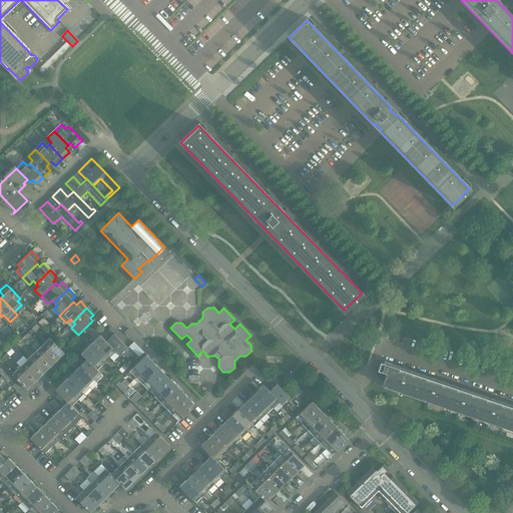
[(132,333),(128,329),(124,333),(128,337),(132,333)]
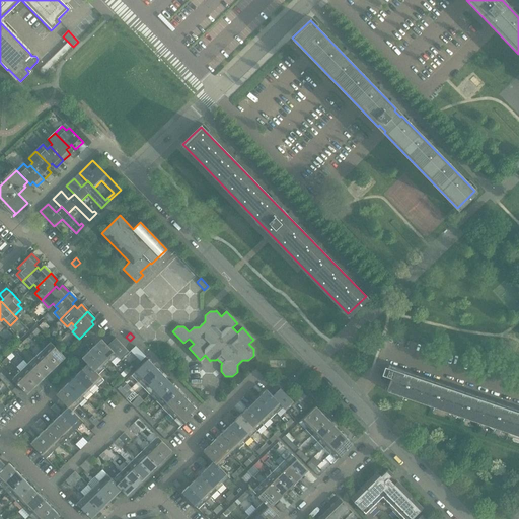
[(129,352),(116,338),(107,346),(118,356),(122,360),(129,352)]
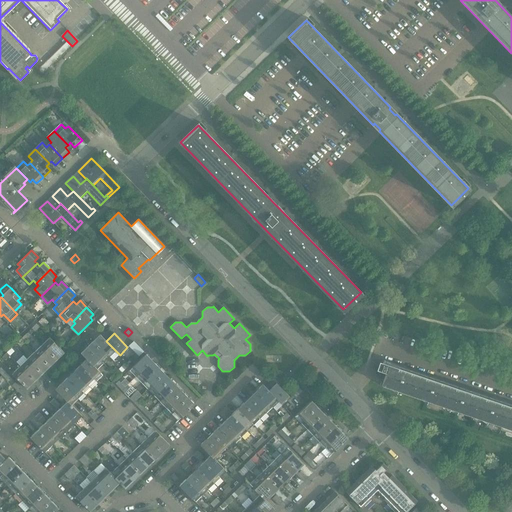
[(116,351),(106,341),(100,334),(94,341),(110,357),(116,351)]
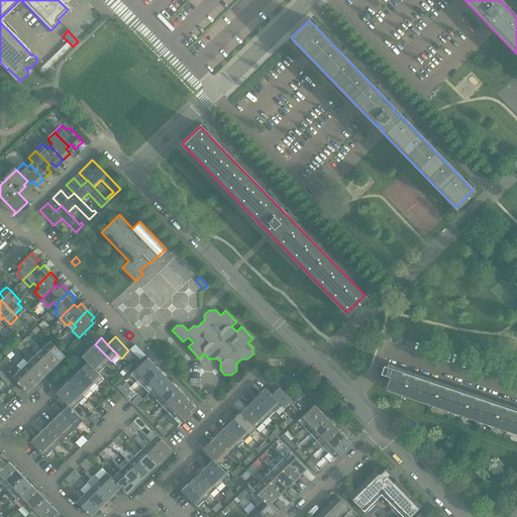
[(65,356),(50,341),(42,348),(58,364),(65,356)]
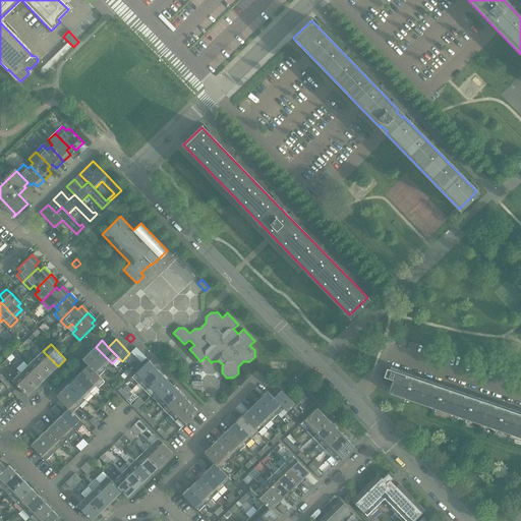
[(112,363),(96,347),(89,353),(105,370),(112,363)]
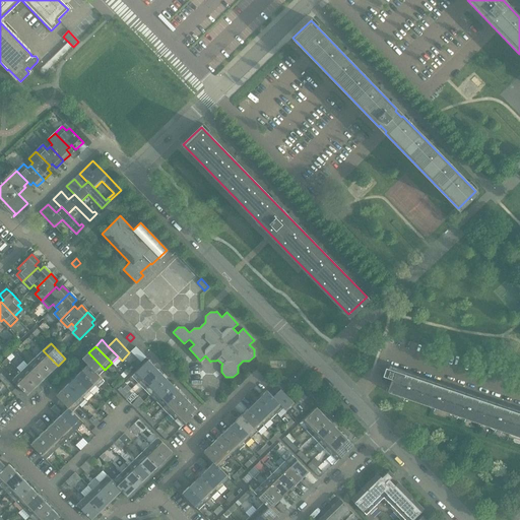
[(145,358),(136,347),(131,351),(141,362),(145,358)]
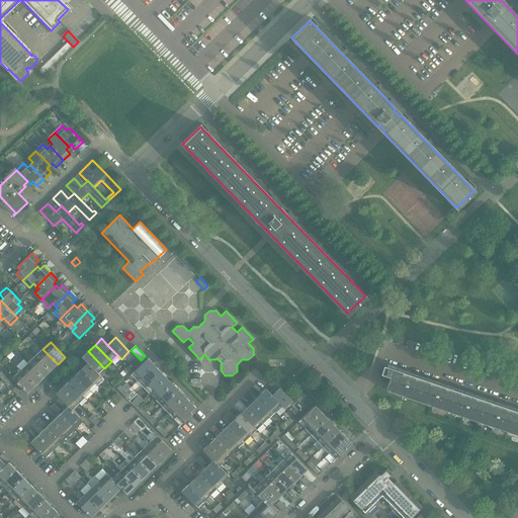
[(58,364),(42,349),(35,356),(50,371),(58,364)]
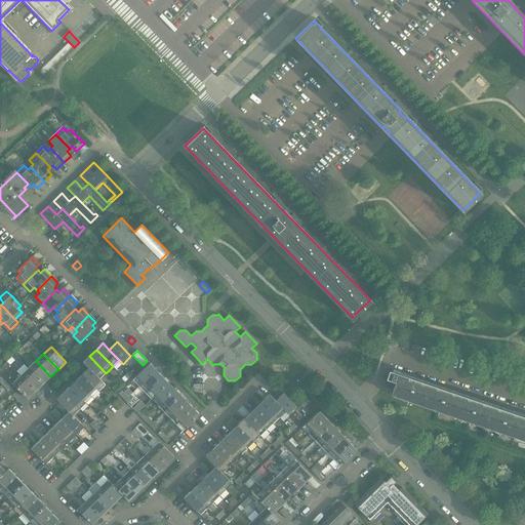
[(106,373),(89,356),(83,362),(88,368),(99,379),(106,373)]
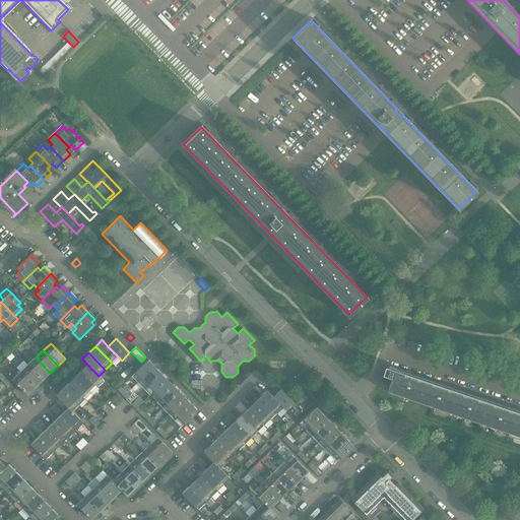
[(50,373),(36,358),(27,365),(43,380),(50,373)]
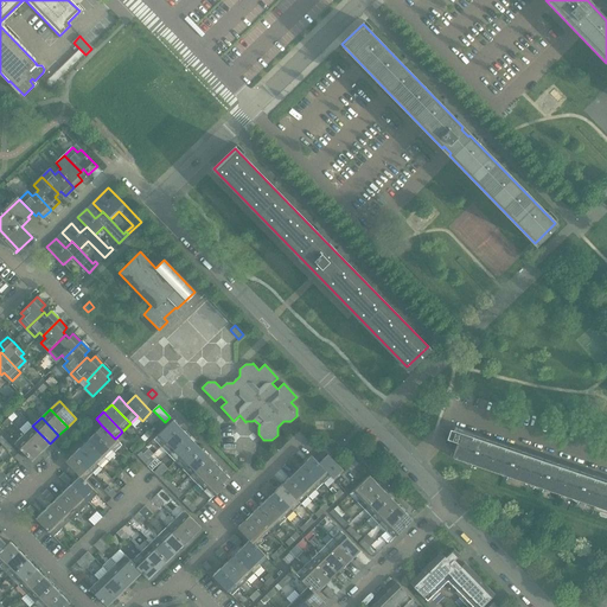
[(160,446),(180,427),(173,420),(153,439),(160,446)]
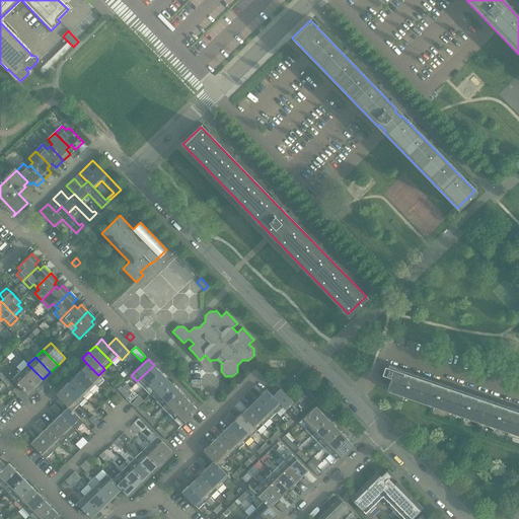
[(43,379),(27,364),(20,372),(34,387),(43,379)]
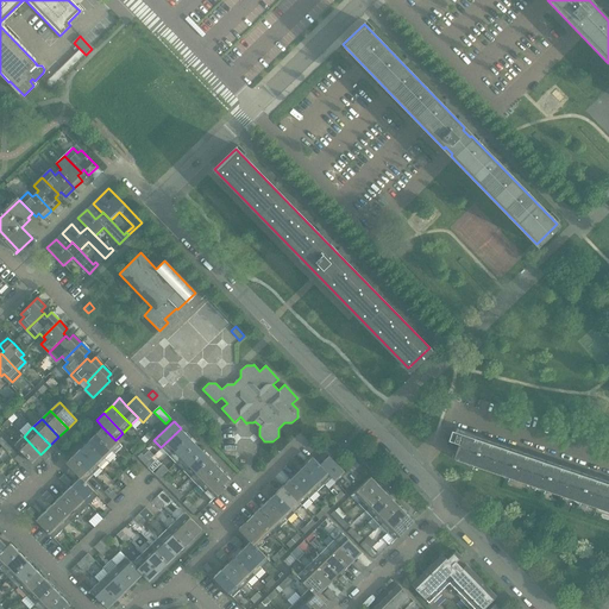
[(121,447),(115,440),(102,427),(95,434),(114,454),(121,447)]
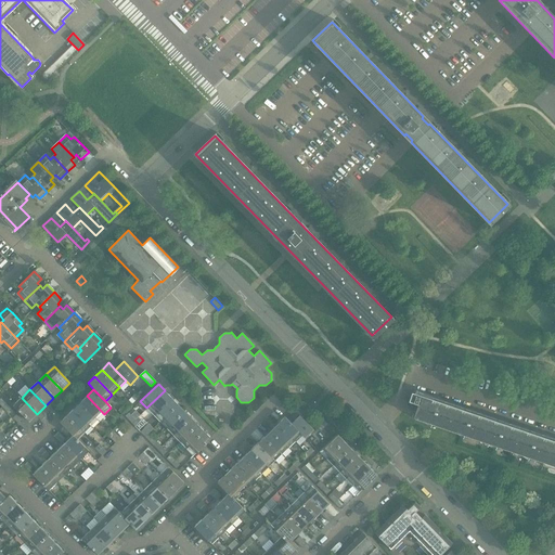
[(153,414),(171,397),(165,390),(146,408),(153,414)]
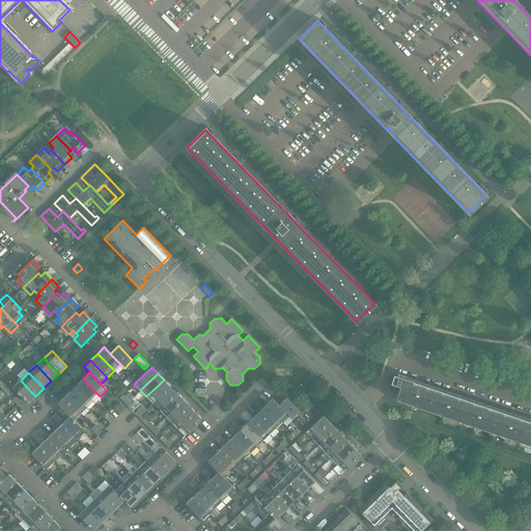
[(530,422),(396,378),(395,382),(389,382),(391,389),(398,392),(396,399),(442,414),(530,444),(530,422)]
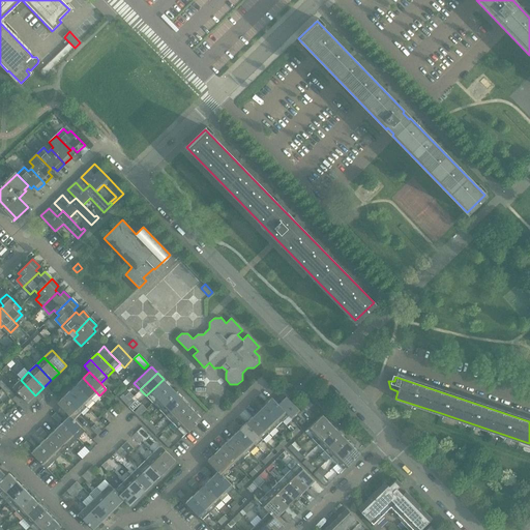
[(99,395),(83,378),(77,384),(93,402),(99,395)]
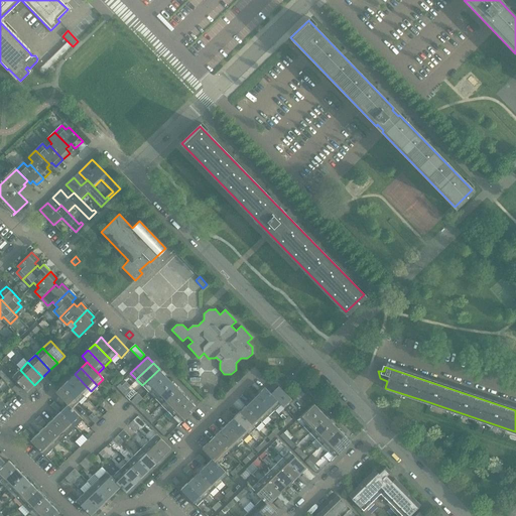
[(149,392),(165,376),(159,369),(142,385),(149,392)]
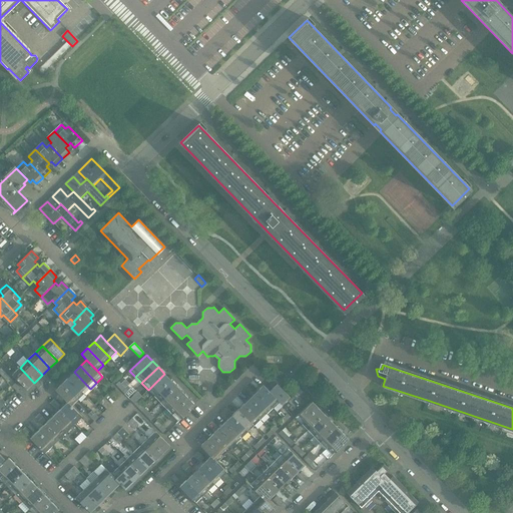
[(34,383),(20,368),(12,375),(27,390),(34,383)]
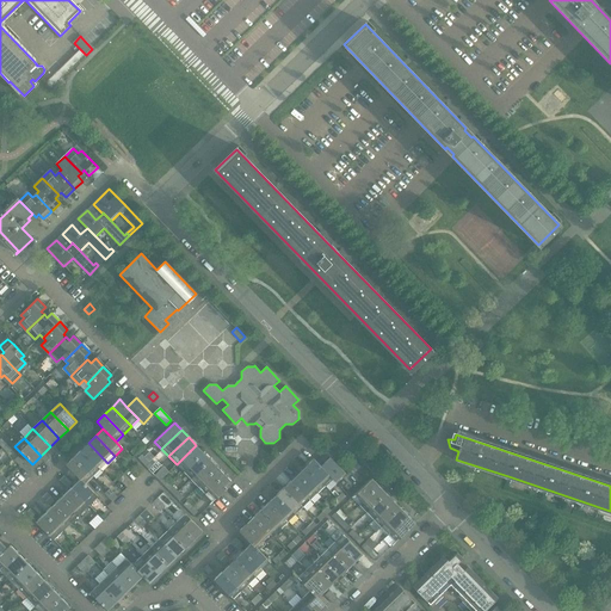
[(107,463),(88,443),(81,450),(100,469),(107,463)]
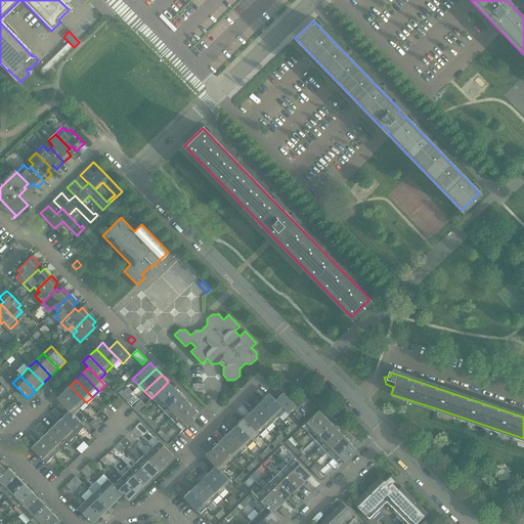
[(158,405),(174,388),(168,382),(151,398),(158,405)]
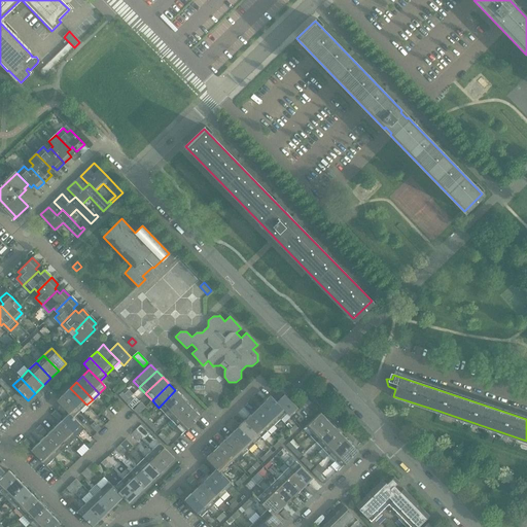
[(86,405),(70,388),(64,394),(80,411),(86,405)]
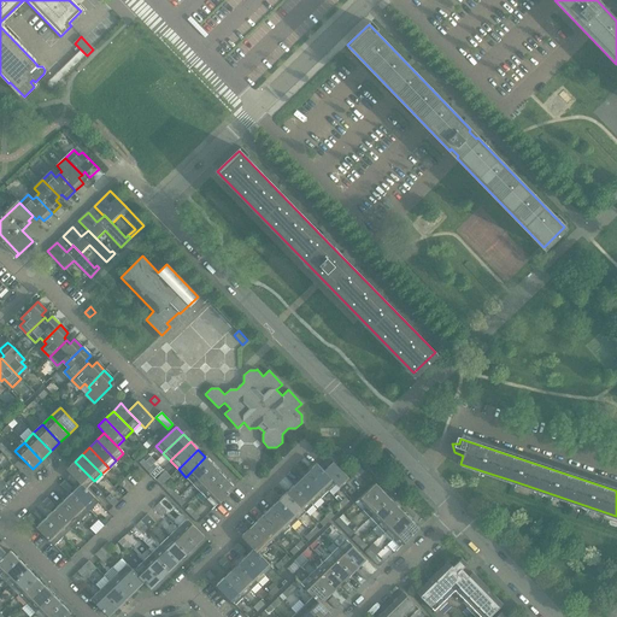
[(193,485),(212,465),(205,457),(186,477),(193,485)]
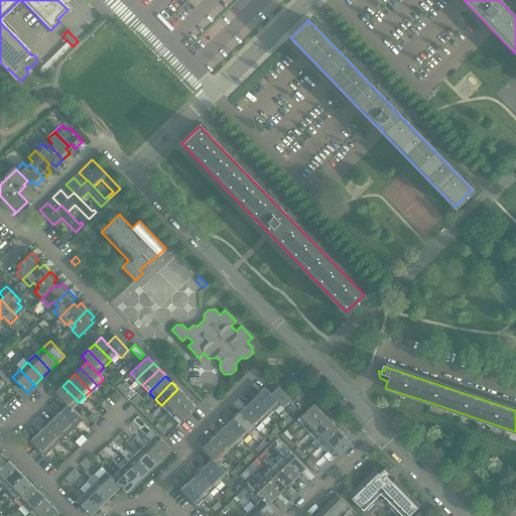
[(79,402),(62,386),(55,392),(68,404),(72,409),(79,402)]
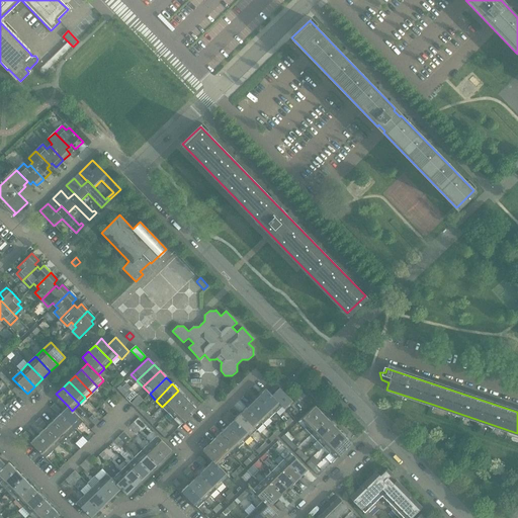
[(293,402),(283,392),(280,387),(272,396),(282,406),(285,410),(293,402)]
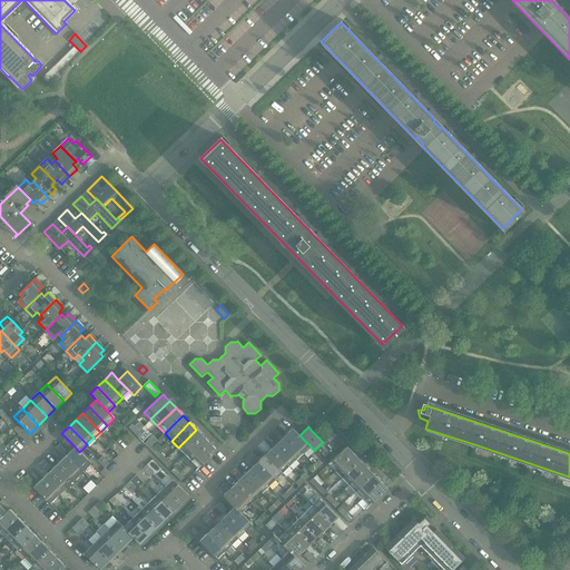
[(311,446),(300,435),(293,428),(285,435),(303,453),(311,446)]
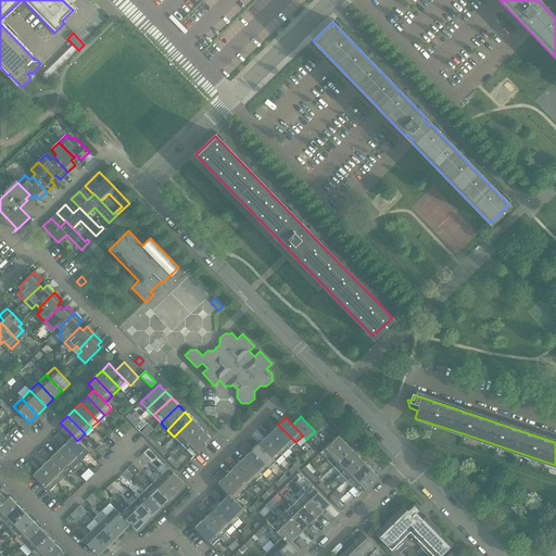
[(180,443),(198,426),(191,419),(174,437),(180,443)]
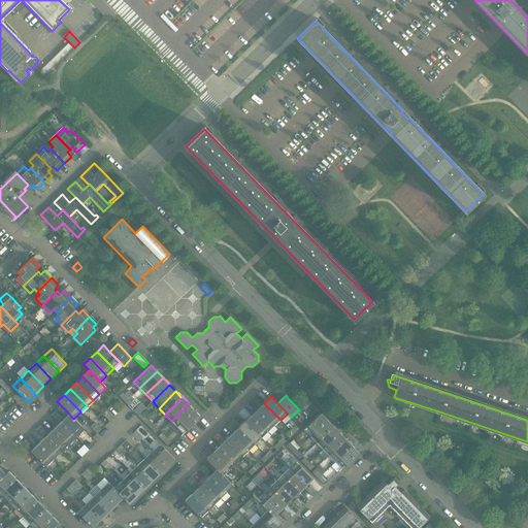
[(318,410),(308,400),(304,405),(314,415),(318,410)]
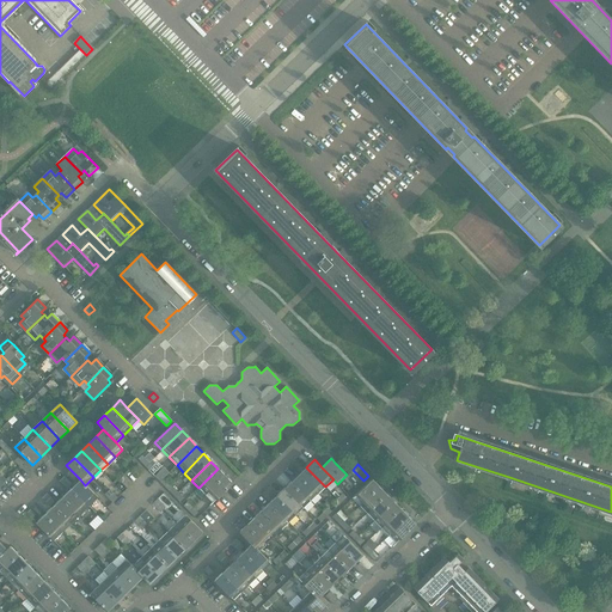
[(325,487),(306,467),(299,475),(318,494),(325,487)]
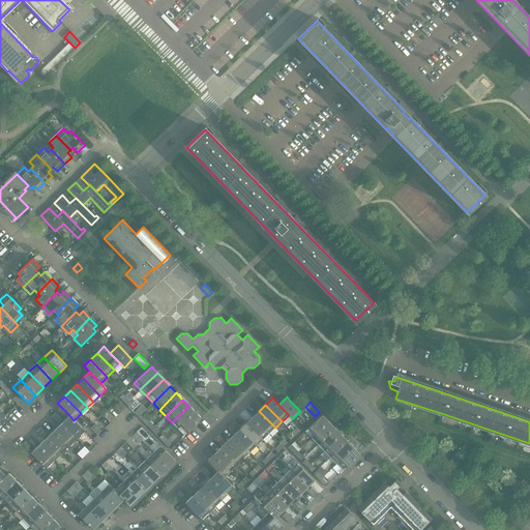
[(178,429),(195,412),(188,406),(172,422),(178,429)]
